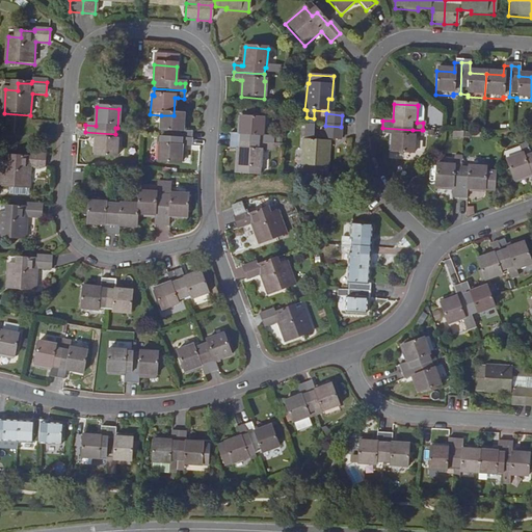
[(161,133),(161,139),(190,141),(191,134),(186,134),(182,134),(183,116),(177,115),(174,115),(161,115),(159,133),(161,133)]
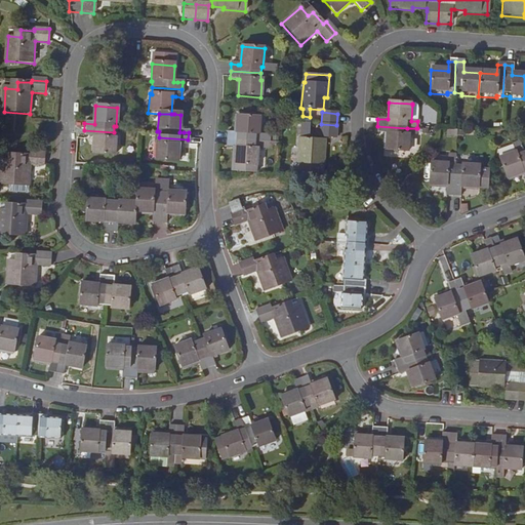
[(226,132),(226,139),(255,143),(256,136),(257,136),(257,135),(259,118),(237,117),(235,133),(232,133),(226,132)]
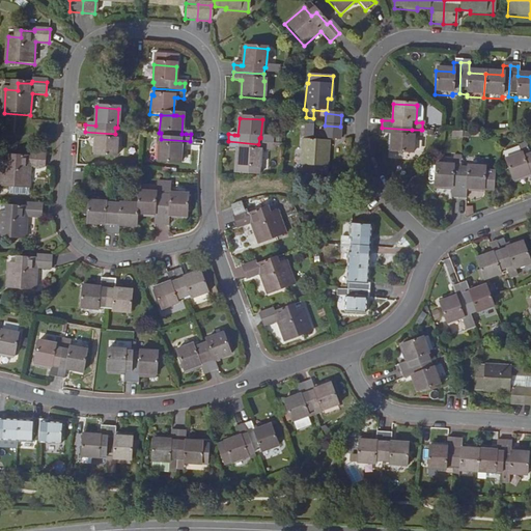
[(340,139),(340,127),(325,126),(324,138),(340,139)]
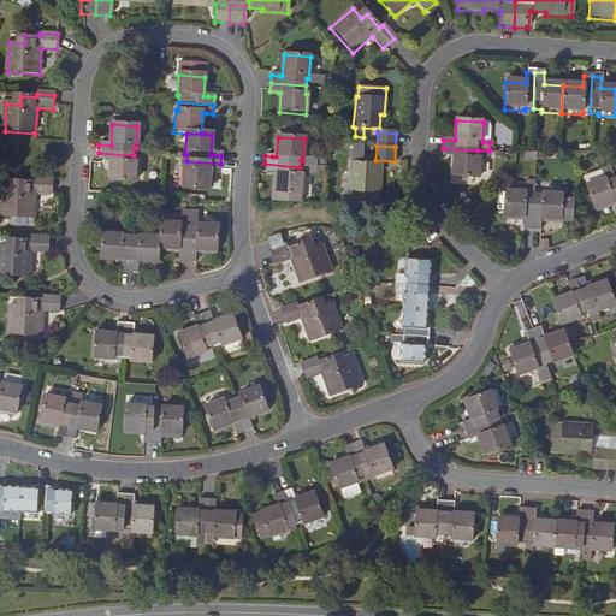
[(478,150),(443,148),(442,157),(454,158),(454,177),(479,179),(480,159),(478,159),(478,155),(487,157),(489,150),(478,150)]
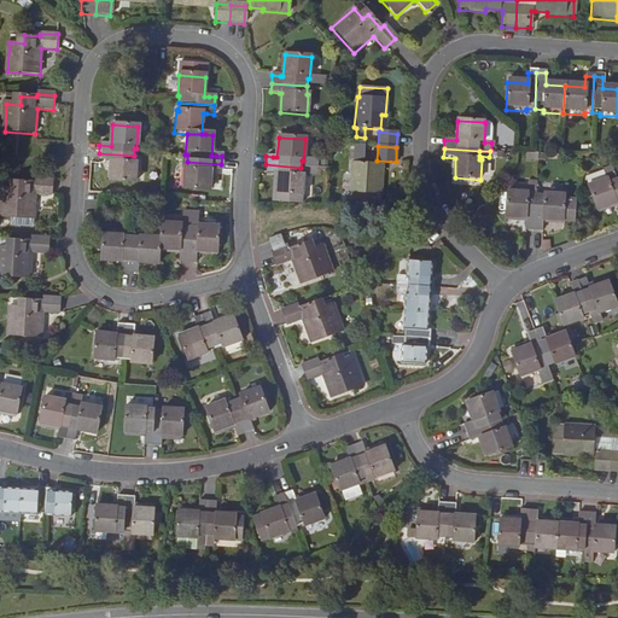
[(134,156),(99,153),(98,163),(110,164),(109,182),(134,184),(135,165),(133,165),(134,156)]
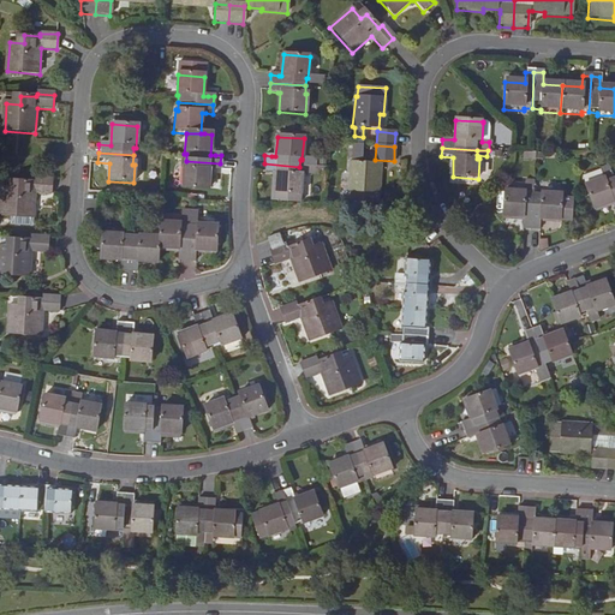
[(375,177),(376,163),(360,163),(362,154),(353,153),(352,162),(351,162),(347,193),(350,193),(348,201),(376,203),(378,178),(375,177)]
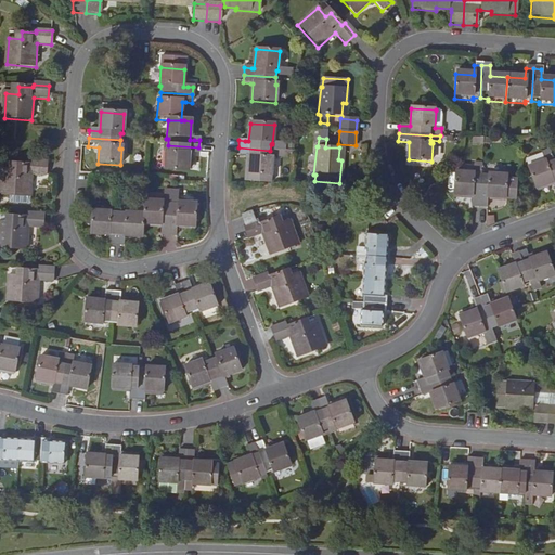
[(270,151),(282,152),(283,143),(272,143),(272,144),(271,144),(270,151)]
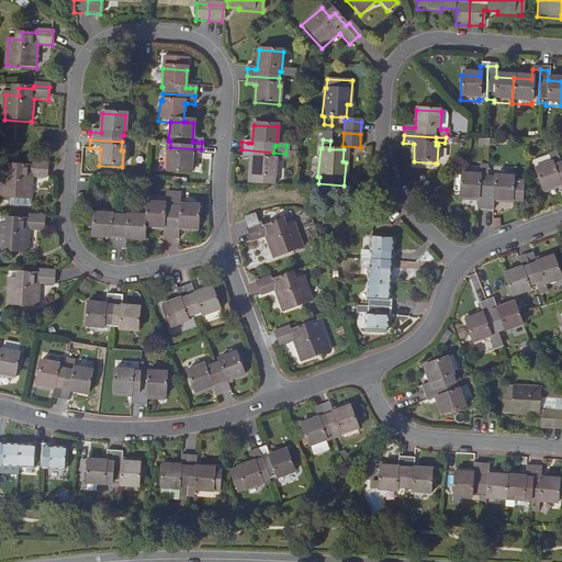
[(201,149),(170,147),(169,155),(168,155),(166,173),(190,175),(191,157),(195,158),(201,158),(201,149)]
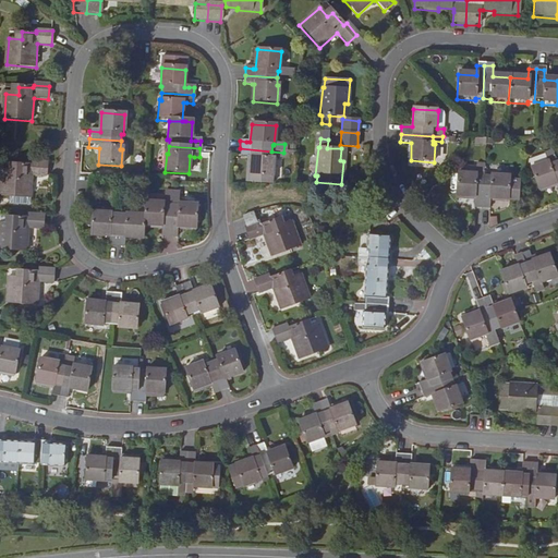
[(271,152),(240,148),(240,157),(245,157),(249,157),(247,174),(271,177),(273,159),(270,158),(271,152)]
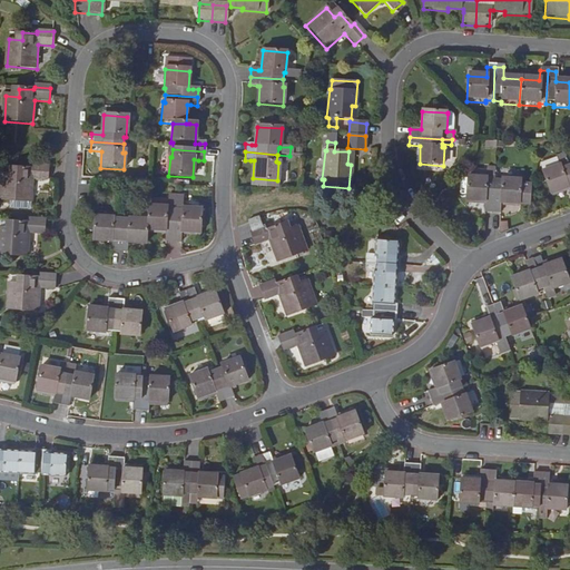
[(33,167),(16,166),(15,174),(1,173),(0,196),(0,198),(12,199),(12,196),(32,197),(33,178),(49,179),(50,165),(33,164),(33,167)]
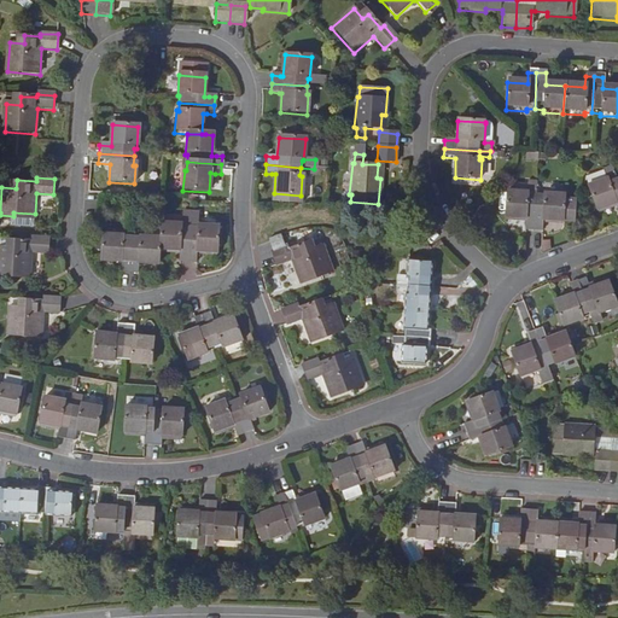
[(616,216),(617,214),(617,194),(612,179),(605,181),(604,179),(584,186),(594,211),(612,205),(613,209),(616,216)]
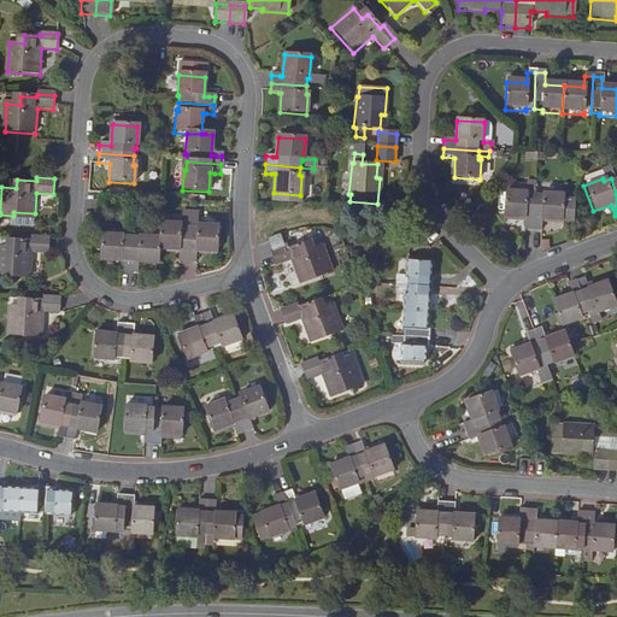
[(522,229),(530,229),(533,193),(534,180),(524,180),(524,191),(505,189),(503,216),(504,216),(523,217),(522,221),(522,229)]
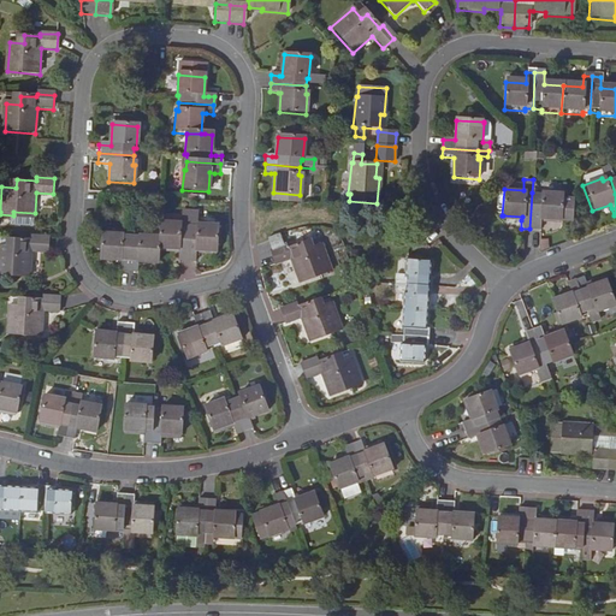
[(532,193),(529,229),(539,230),(540,221),(540,218),(558,219),(561,193),(540,191),(539,194),(532,193)]
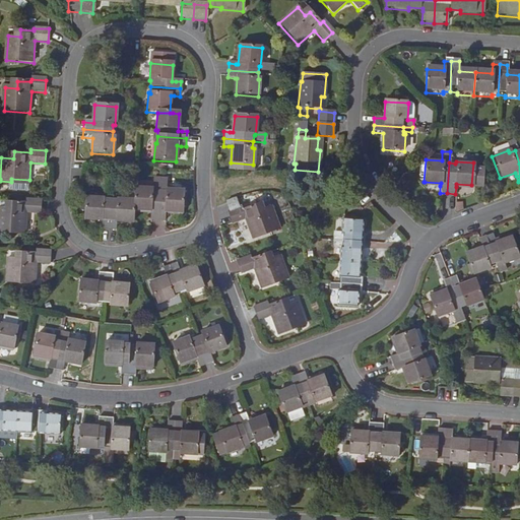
[(501,181),(516,176),(515,173),(500,178),(501,181)]
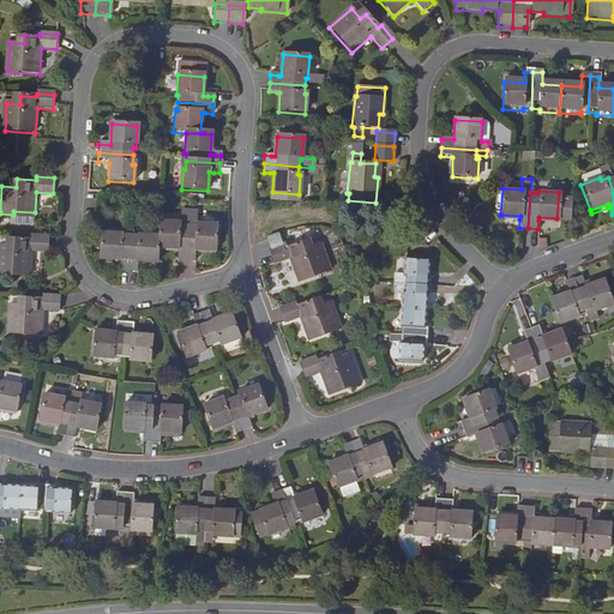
[(181,221),(161,220),(161,234),(160,247),(180,248),(179,259),(187,259),(190,223),(182,223),(182,221),(181,221)]
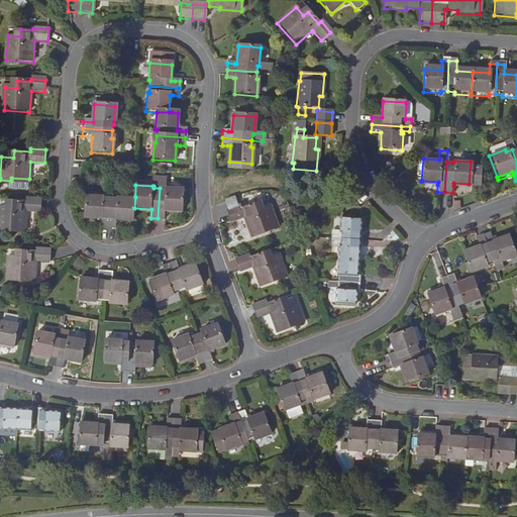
[(167,187),(166,189),(160,188),(158,218),(166,219),(166,212),(166,210),(183,211),(184,188),(167,187)]
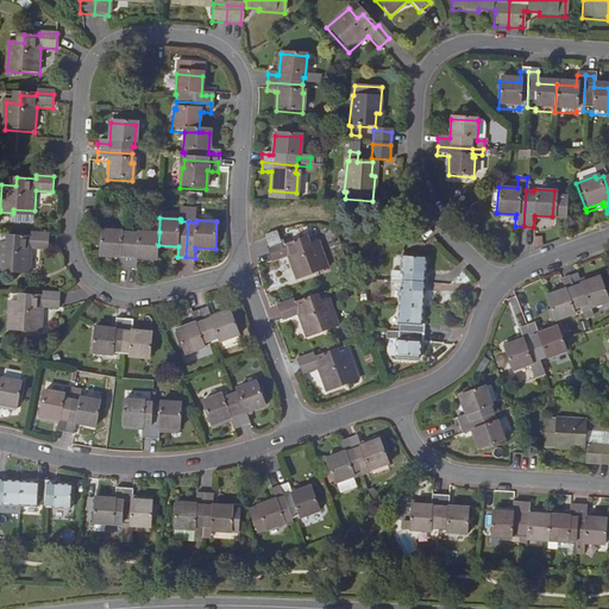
[(123,231),(101,228),(100,256),(120,257),(119,268),(129,269),(131,232),(123,231)]
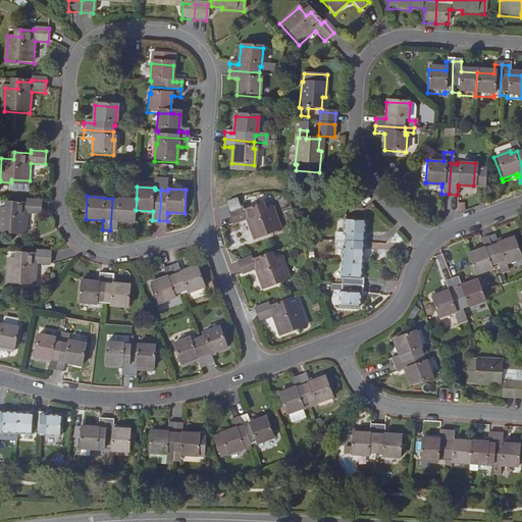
[(137,199),(118,198),(118,199),(112,199),(110,230),(117,230),(117,221),(135,222),(136,210),(137,199)]
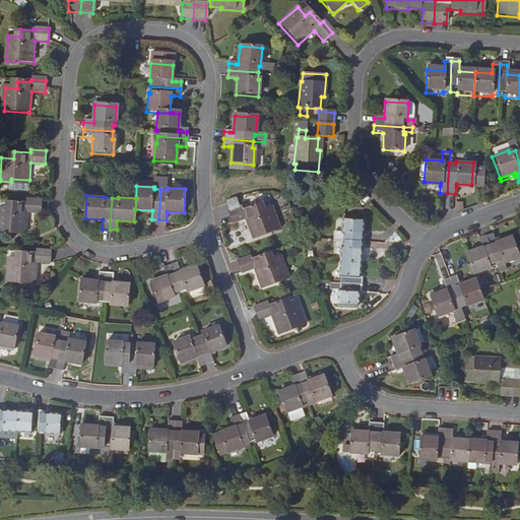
[(236,197),(226,201),(231,211),(240,207),(236,197)]
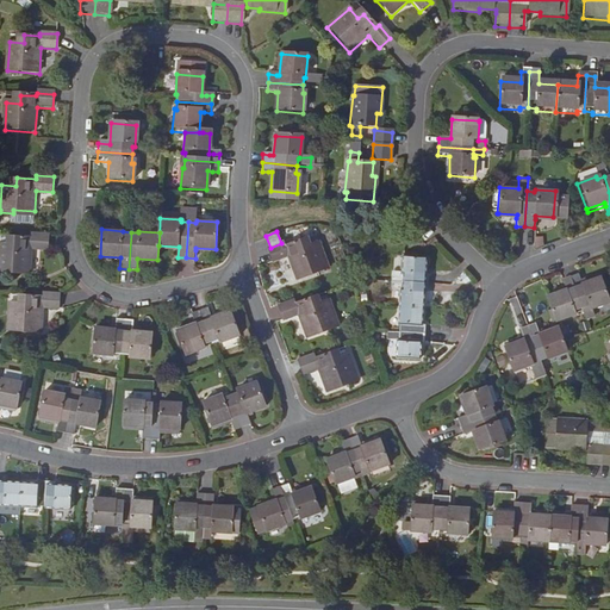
[(12,243),(0,242),(0,271),(10,272),(10,268),(31,269),(32,248),(49,249),(50,235),(32,232),(32,237),(12,236),(12,243)]
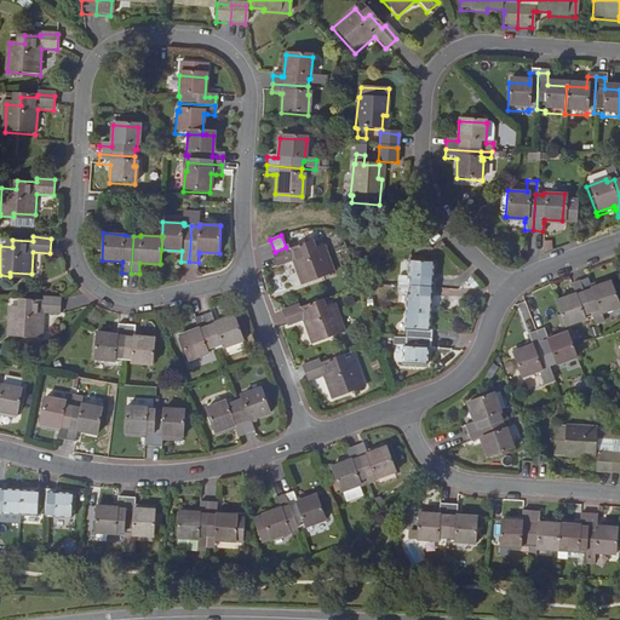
[(275,252),(273,252),(277,267),(293,260),(300,281),(321,274),(322,276),(334,271),(325,245),(313,250),(310,242),(291,250),(290,246),(286,247),(275,252)]
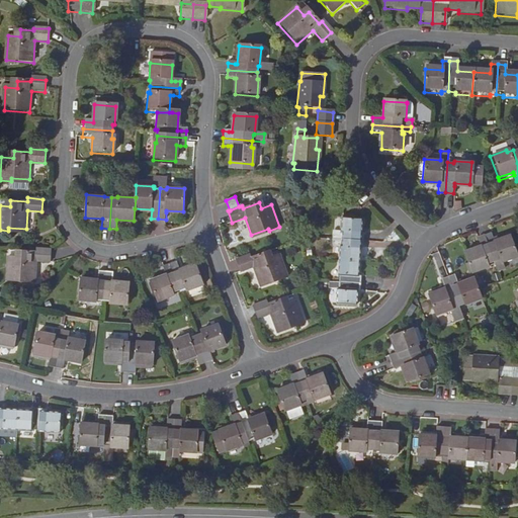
[(364,218),(342,216),(341,231),(333,231),(333,238),(364,240),(364,233),(363,233),(364,218)]
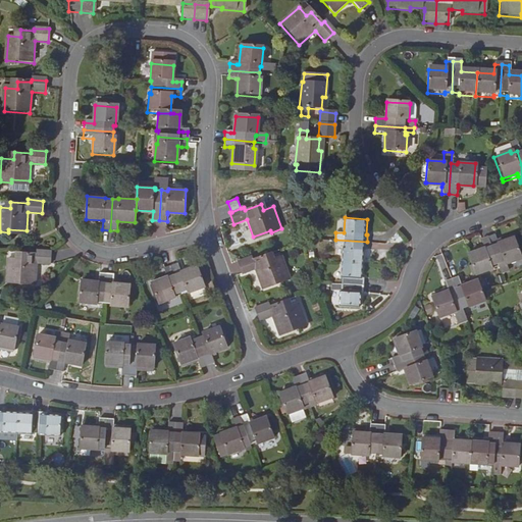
[(270,230),(253,237),(254,240),(271,232),(270,230)]
